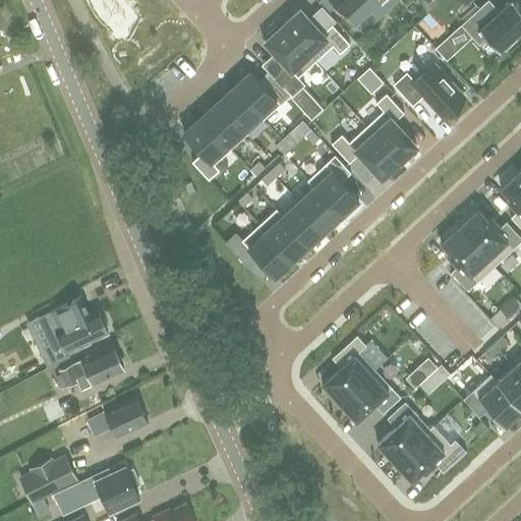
[(380,2),(382,0),(333,0),(348,15),(355,23),(380,2)]
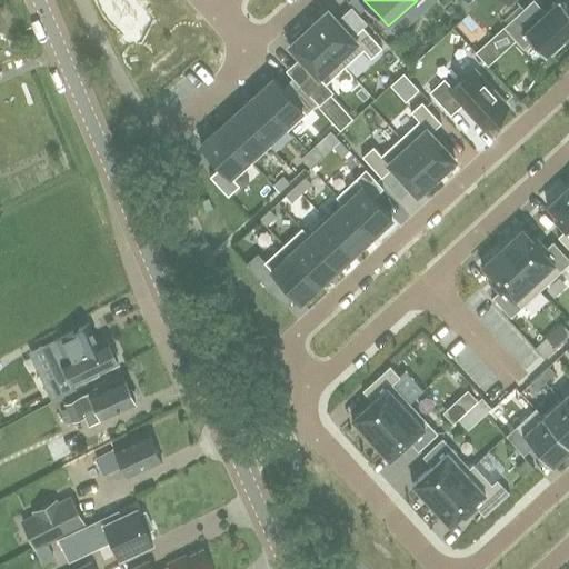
[(458,0),(466,13),(480,0),(506,0),(509,3),(511,0),(458,0)]
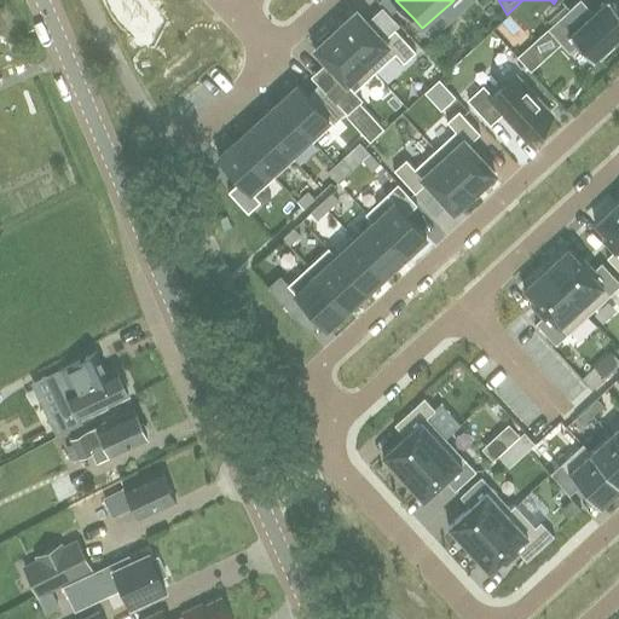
[(605,0),(588,16),(576,3),(548,29),(570,53),(578,45),(593,59),(595,58),(594,58),(597,56),(600,59),(614,46),(611,44),(618,34),(618,10),(609,0),(605,0)]
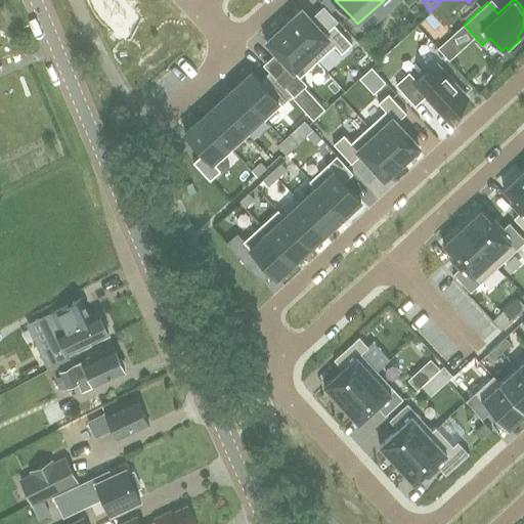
[(284,26),(316,61),(334,45),(342,53),(352,44),(334,25),(324,33),(302,9),(284,26)]
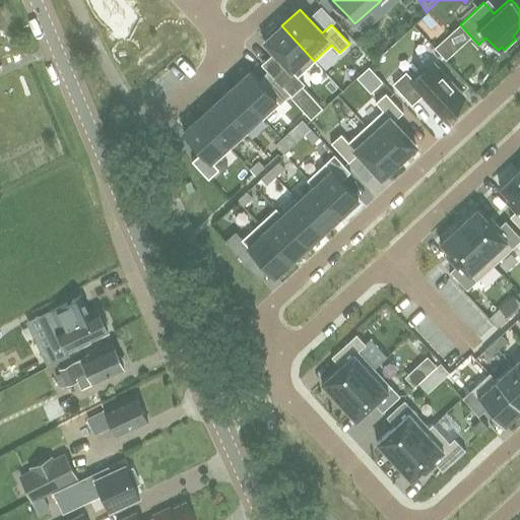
[(264,42),(286,66),(274,78),(290,96),(304,84),(297,77),(314,61),(281,25),(278,28),(276,25),(265,35),(268,38),(264,42)]
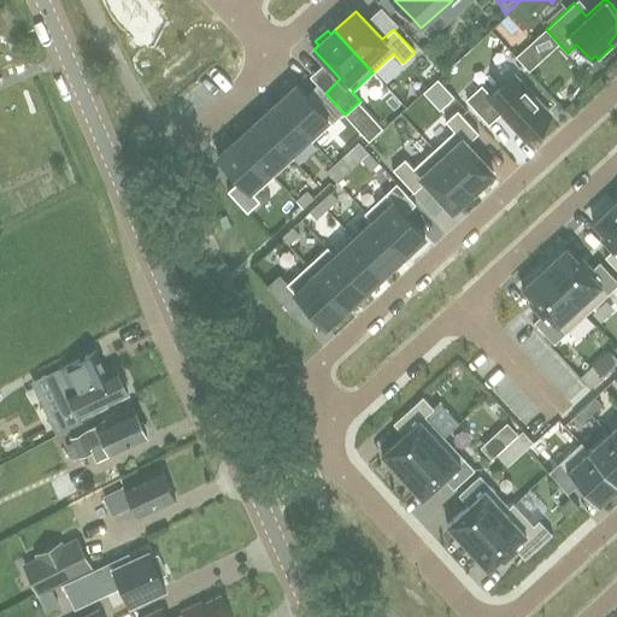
[(488,123),(500,112),(524,137),(550,115),(513,76),(491,97),(481,87),(466,99),(488,123)]
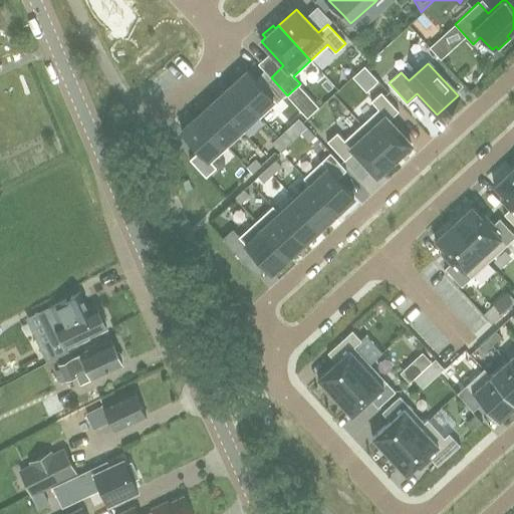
[(247,70),(230,85),(256,113),(256,114),(259,117),(276,101),(247,70)]
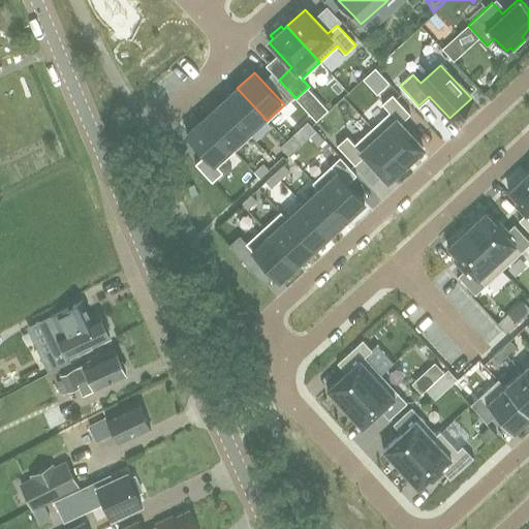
[(263,117),(237,88),(221,103),(247,132),(248,131),(263,118),(263,117)]
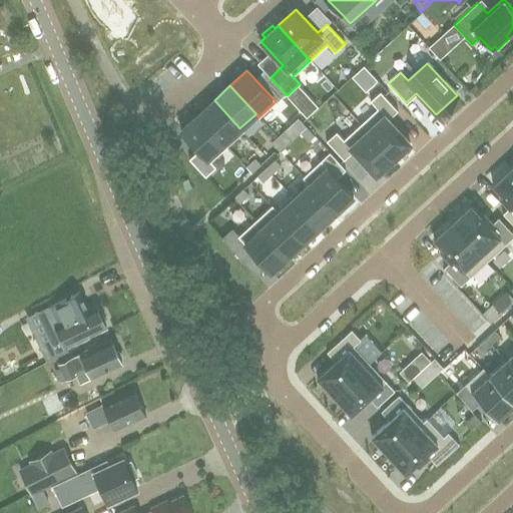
[(360,123),(393,158),(410,142),(388,119),(398,110),(380,91),(370,100),(377,108),(360,123)]
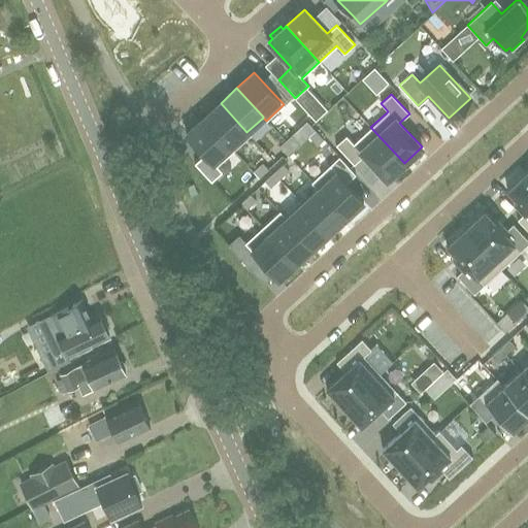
[(246,132),(221,103),(204,118),(234,151),(251,135),(248,131),(246,132)]
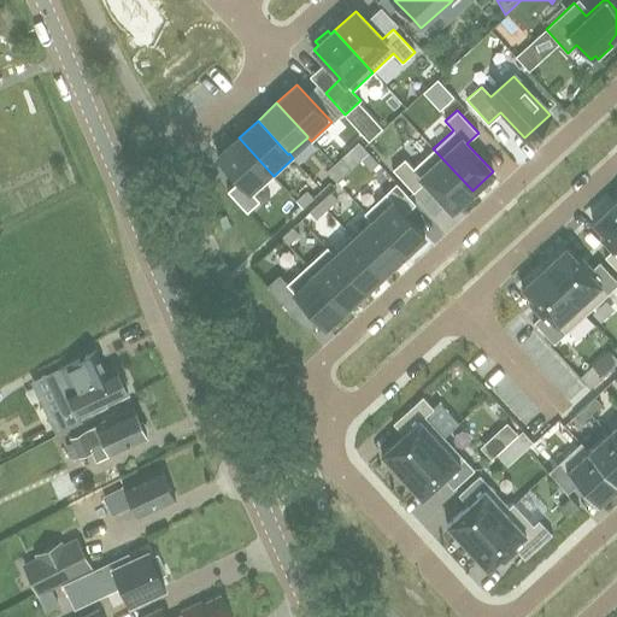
[(274,176),(239,137),(217,157),(239,181),(252,195),(253,194),(274,176)]
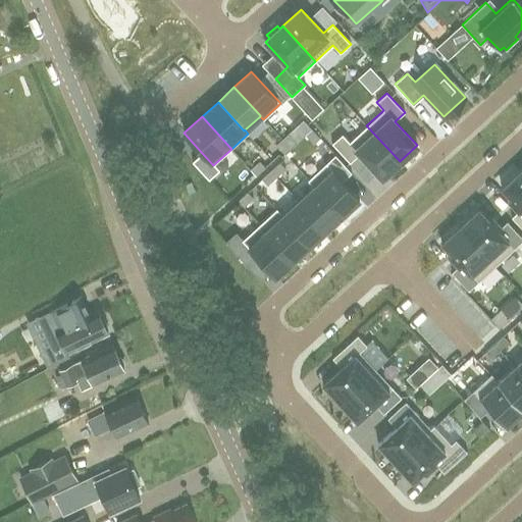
[(400,161),(366,125),(350,142),(342,134),(331,143),(350,162),(359,154),(381,177),(400,161)]
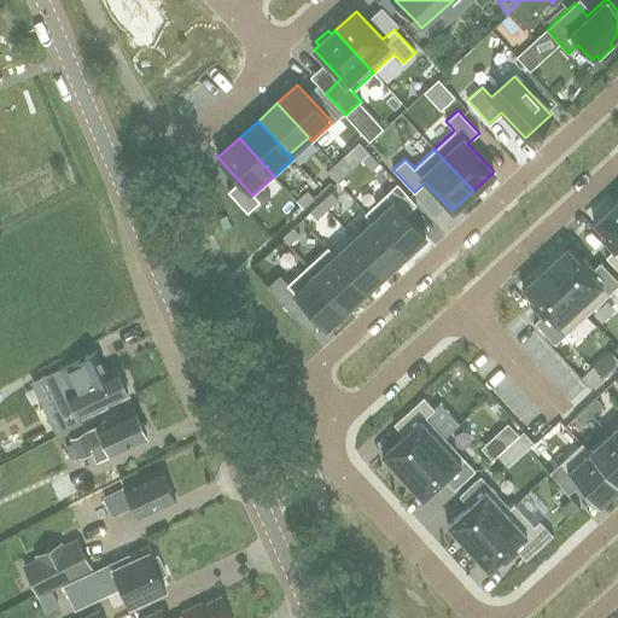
[(368,153),(361,159),(372,170),(379,163),(368,153)]
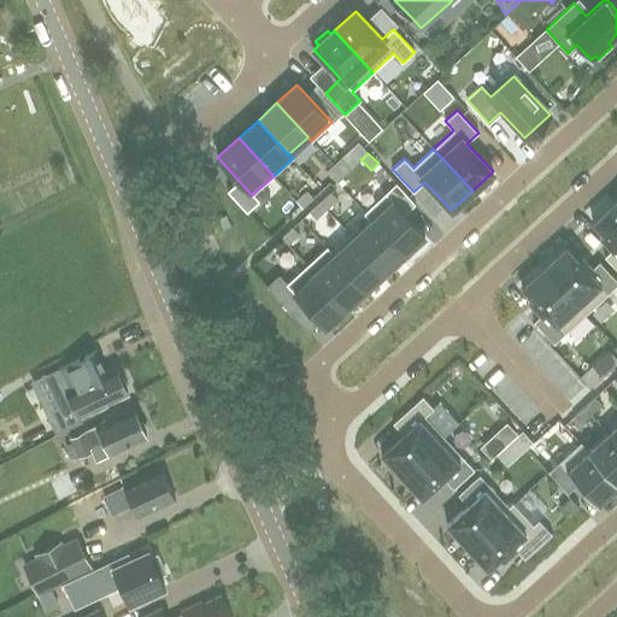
[(341,158),(334,164),(344,175),(351,169),(341,158)]
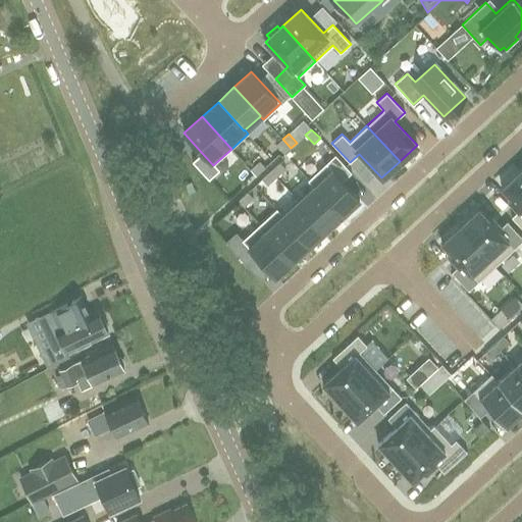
[(282,139),(276,145),(284,154),(291,148),(282,139)]
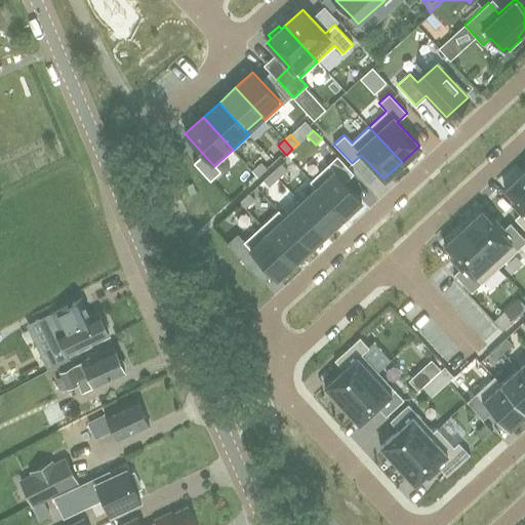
[(203,154),(194,162),(210,180),(220,171),(215,165),(214,166),(203,154)]
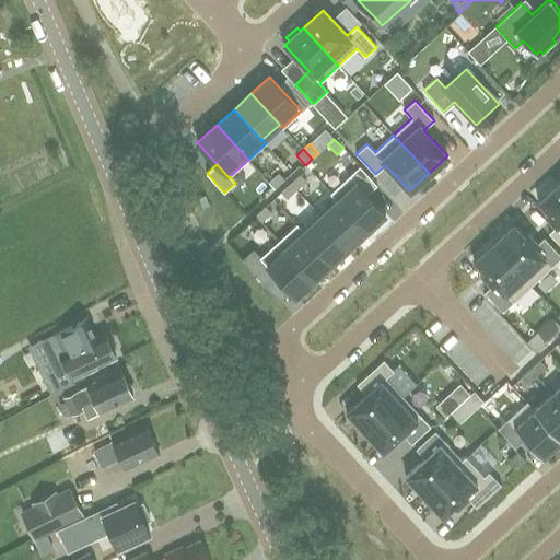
[(360,166),(350,175),(368,194),(377,185),(360,166)]
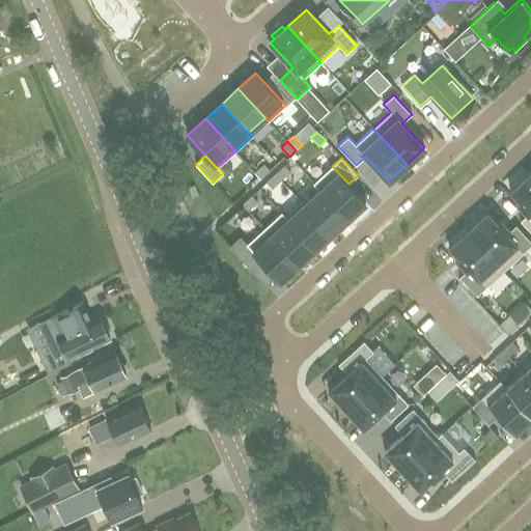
[(263,164),(254,172),(260,178),(270,170),(263,164)]
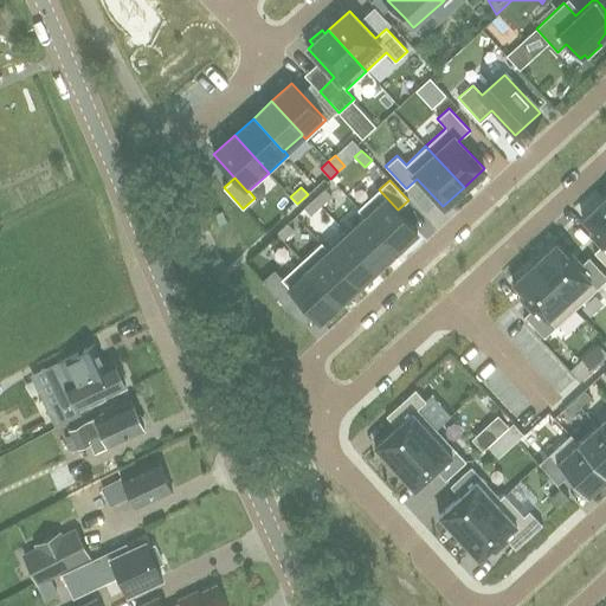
[(324,188),(315,199),(321,206),(331,197),(324,188)]
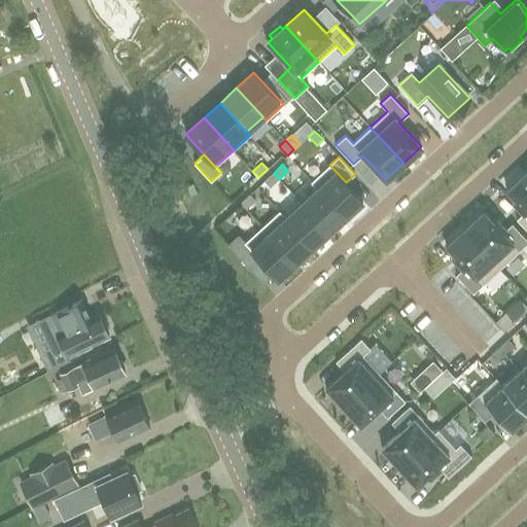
[(311,181),(317,188),(318,188),(345,217),(362,201),(346,182),(329,165),(311,181)]
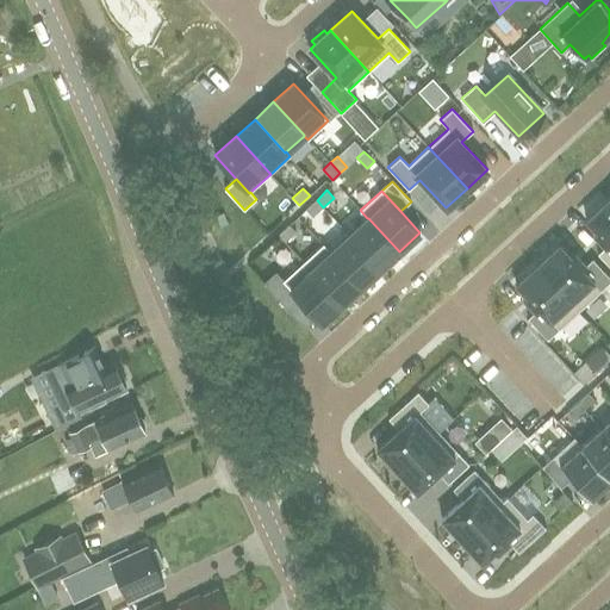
[(609,201),(608,199),(585,219),(597,232),(593,235),(604,247),(598,254),(609,266),(609,201)]
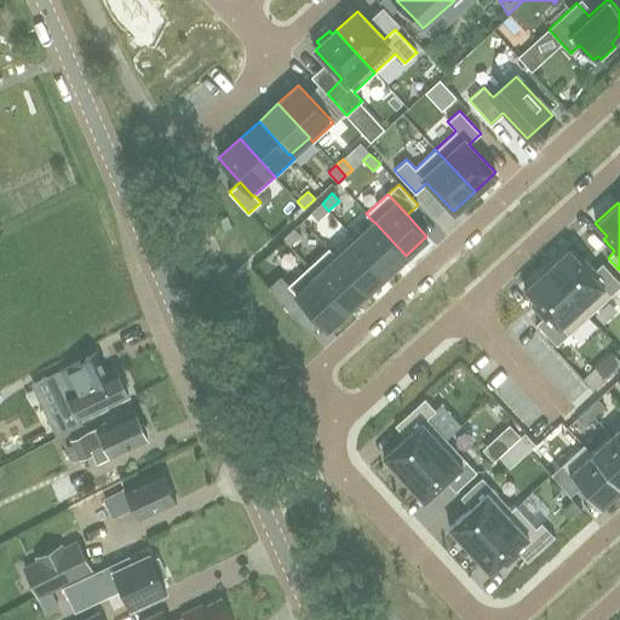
[(322,204),(311,213),(317,220),(328,211),(322,204)]
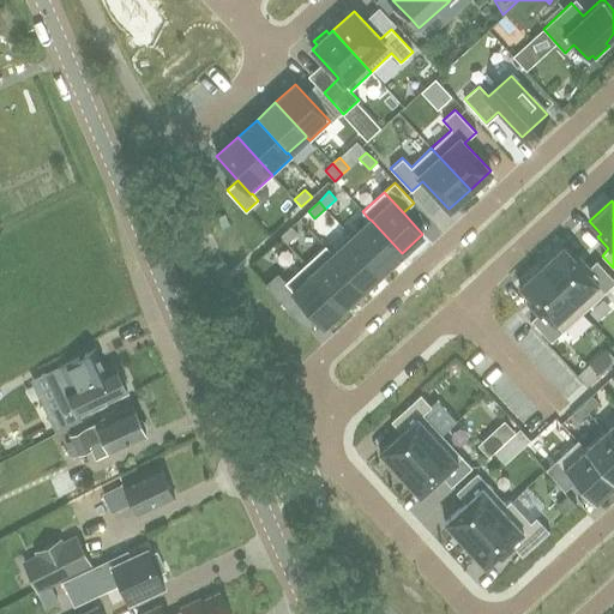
[(371,220),(369,220),(353,236),(351,236),(383,271),(402,253),(371,220)]
